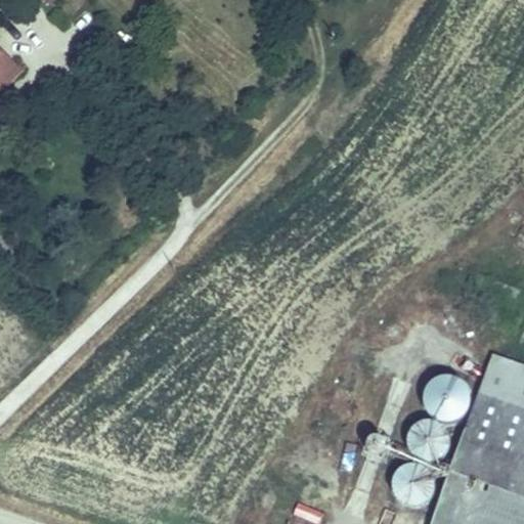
[(0,94),(5,100),(28,76),(0,50),(0,94)]
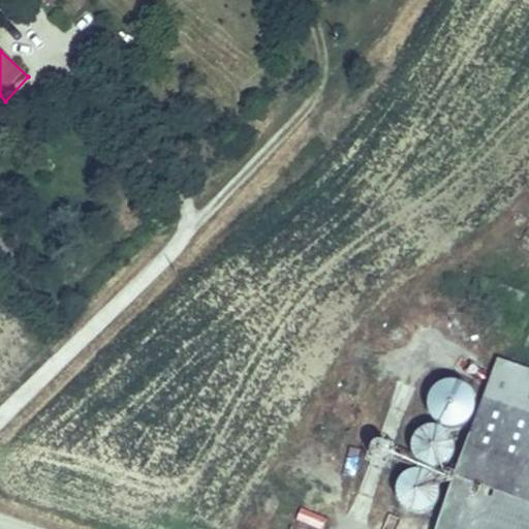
[(435,528),(528,528),(528,369),(500,359),(435,528)]
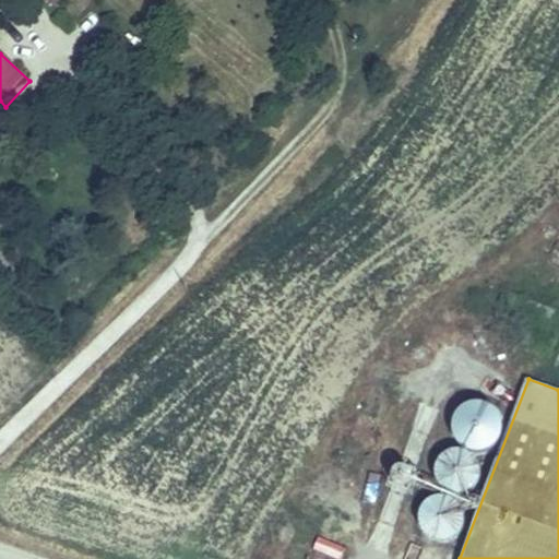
[(502,411),(491,402),(478,401),(467,407),(461,419),(462,432),(470,442),(482,448),(495,444),(504,436),(507,423),(502,411)]
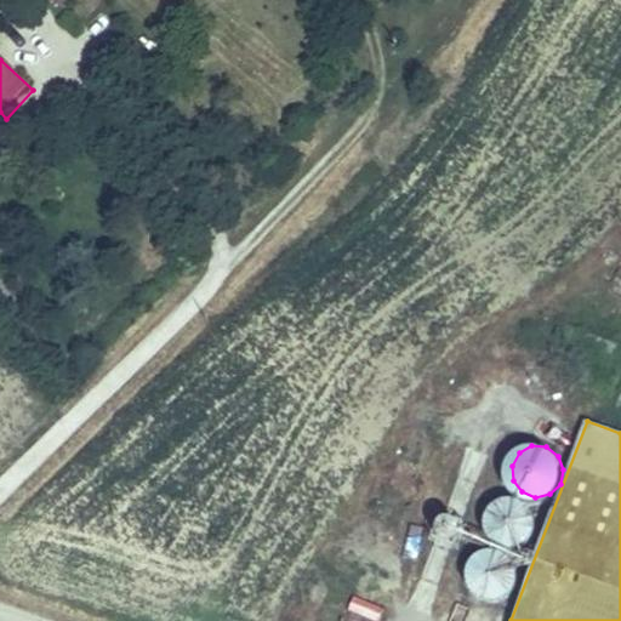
[(529,507),(517,499),(502,497),(489,505),(483,517),(483,531),(493,543),(506,548),(520,546),(530,535),(534,520),(529,507)]
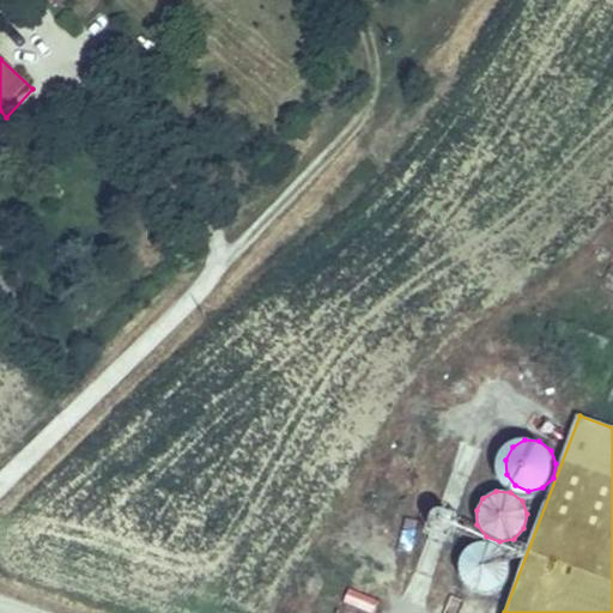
[(507,554),(499,546),(489,541),(478,541),(467,546),(461,556),(459,566),(461,577),(468,586),(478,590),(490,590),(499,586),(507,576),(509,565),(507,554)]
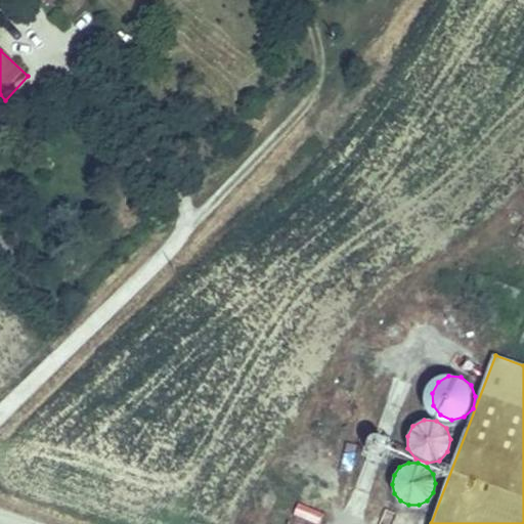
All buildings are outlined.
